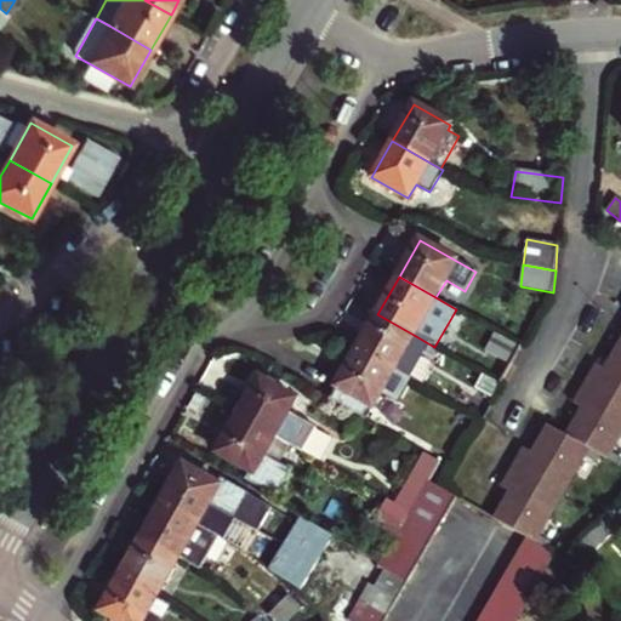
[(408,347),(414,335),(377,314),(358,349),(394,370),(396,369),(408,375),(420,354),(408,347)]
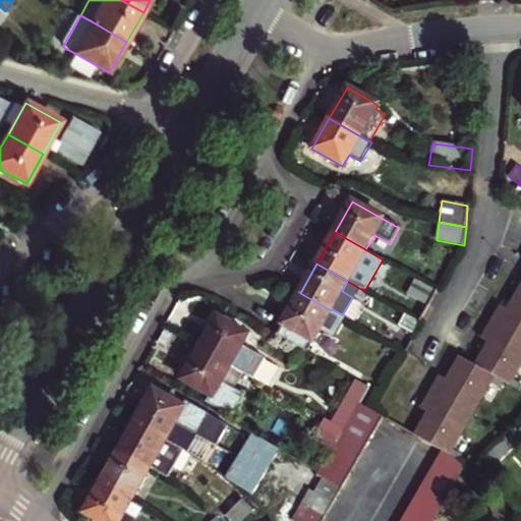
[(429,306),(438,290),(415,278),(406,293),(429,306)]
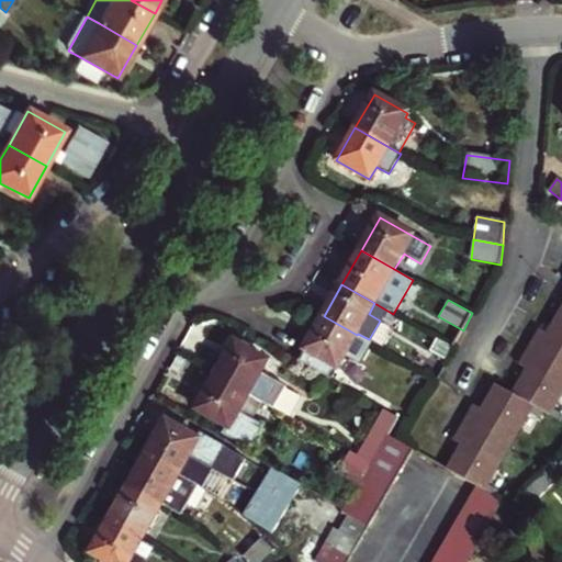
[(461,446),(447,470),(475,486),(484,492),(487,486),(529,413),(532,407),(543,413),(549,416),(552,411),(561,393),(561,308),(548,334),(540,329),(519,366),(527,370),(513,394),(496,385),(482,409),(474,405),(454,441),(461,446)]
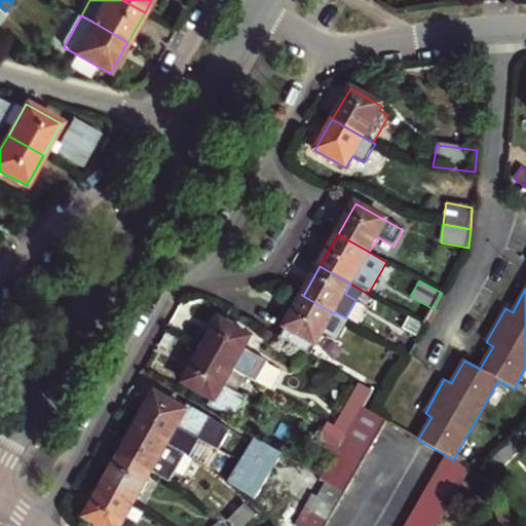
[(311,354),(334,313),(303,296),(279,337),(311,354)]
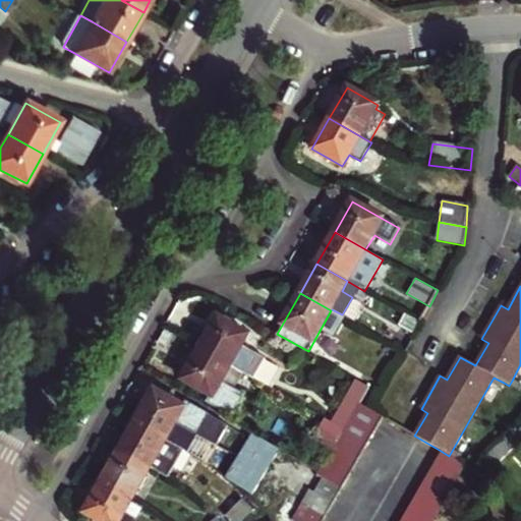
[(411,332),(417,321),(406,314),(400,327),(411,332)]
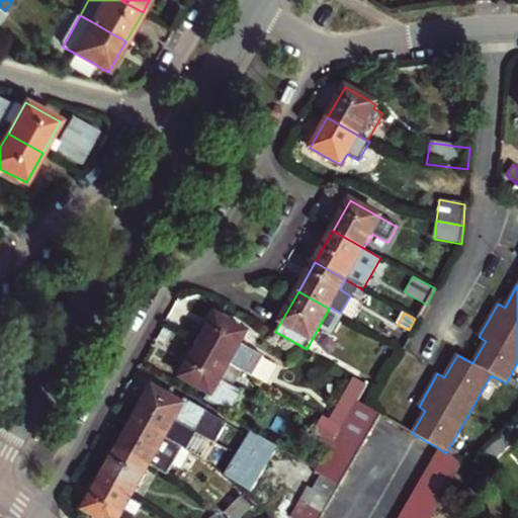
[(198,347),(230,364),(242,371),(252,377),(264,358),(241,344),(247,333),(217,316),(198,347)]
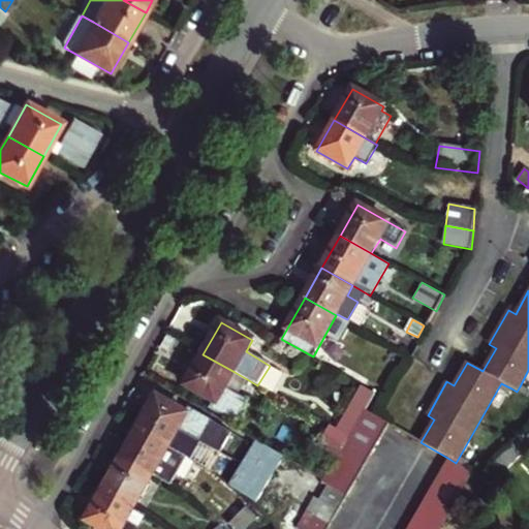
[(225,389),(235,372),(203,354),(185,385),(214,403),(212,408),(236,423),(248,401),(238,395),(225,389)]
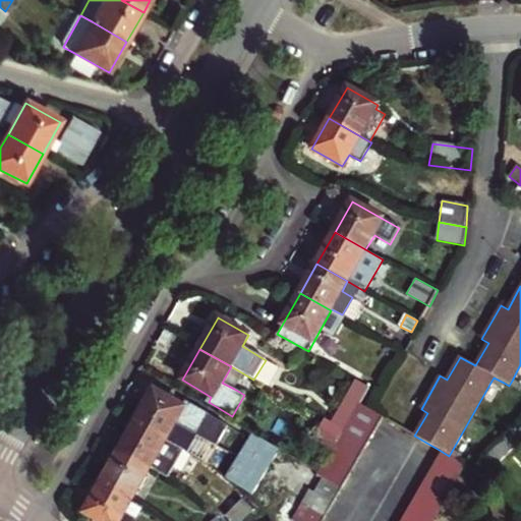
[(243,373),(231,366),(222,383),(234,389),(243,373)]
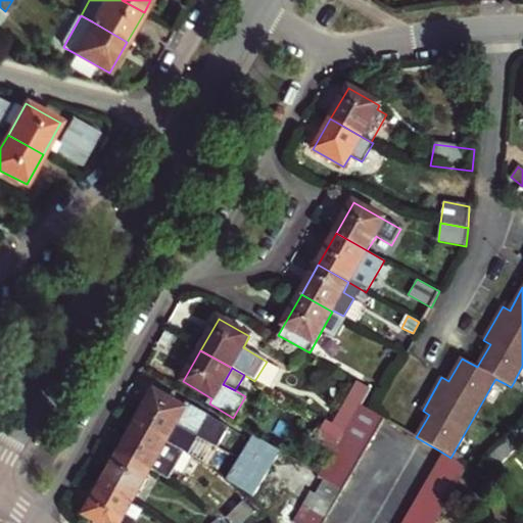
[(495,379),(492,384),(502,389),(506,384),(495,379)]
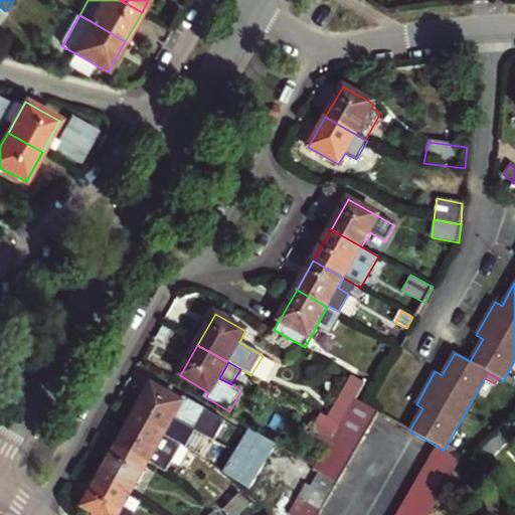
[(514,381),(506,376),(503,381),(512,387),(514,382),(514,381)]
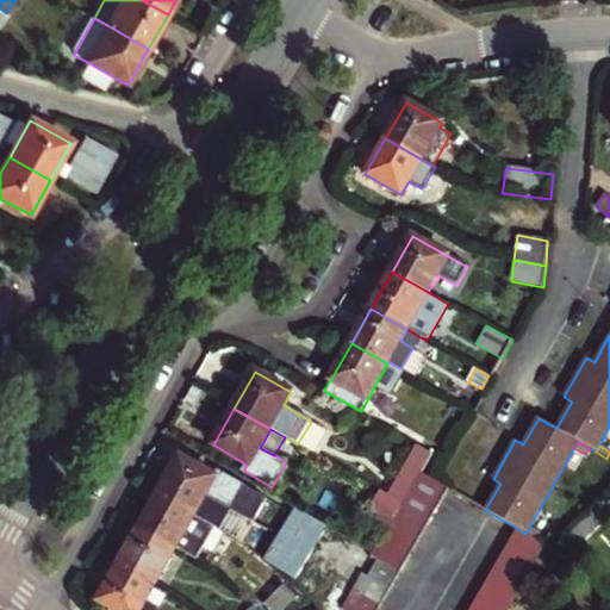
[(160,493),(194,514),(205,496),(221,506),(228,509),(241,484),(217,470),(213,477),(180,456),(160,493)]
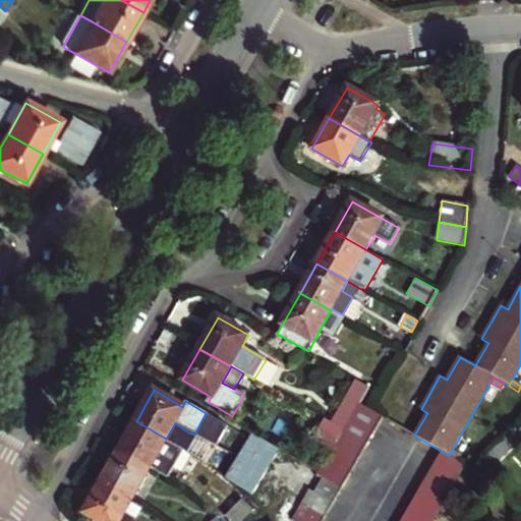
[(350,419),(373,433),(383,417),(367,409),(359,404),(350,419)]
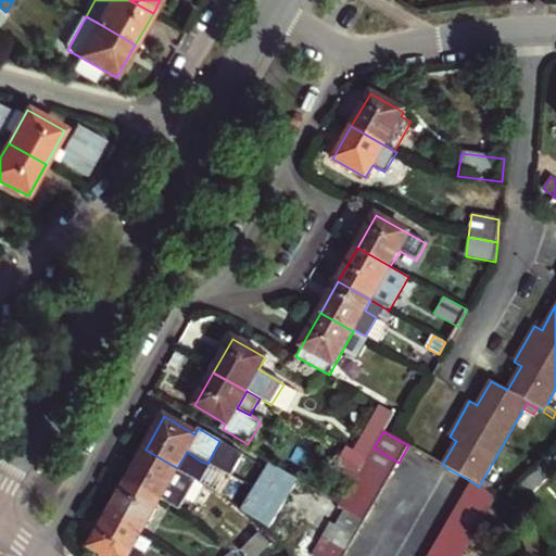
[(365,463),(391,477),(399,463),(374,447),(367,459),(365,463)]
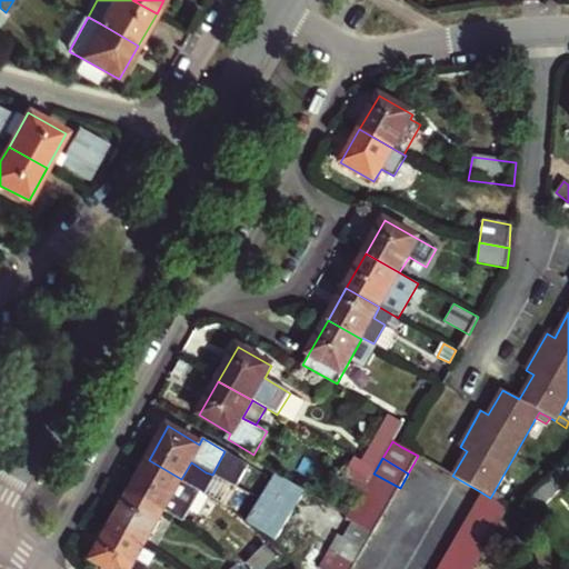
[(130,493),(163,512),(182,523),(201,490),(198,488),(181,479),(149,460),(130,493)]
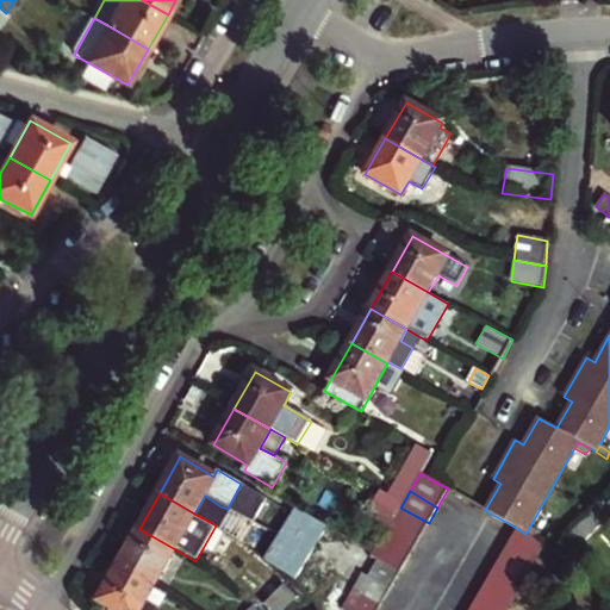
[(391,524),(400,508),(378,495),(367,512),(390,526),(391,524)]
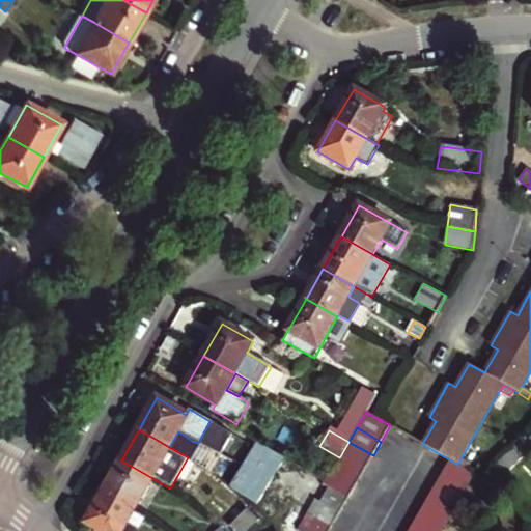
[(178,431),(169,447),(185,455),(192,441),(178,431)]
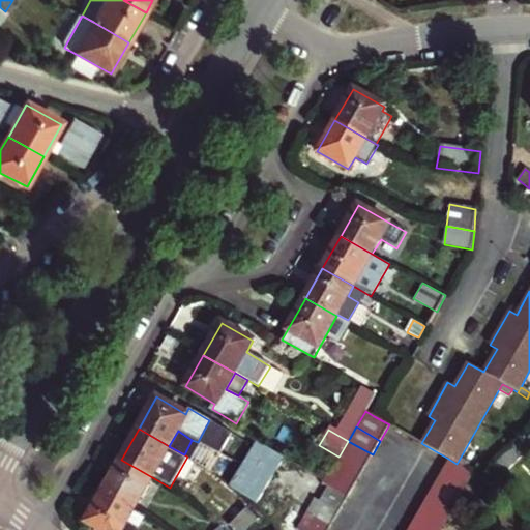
[(261,501),(288,454),(259,437),(231,483),(261,501)]
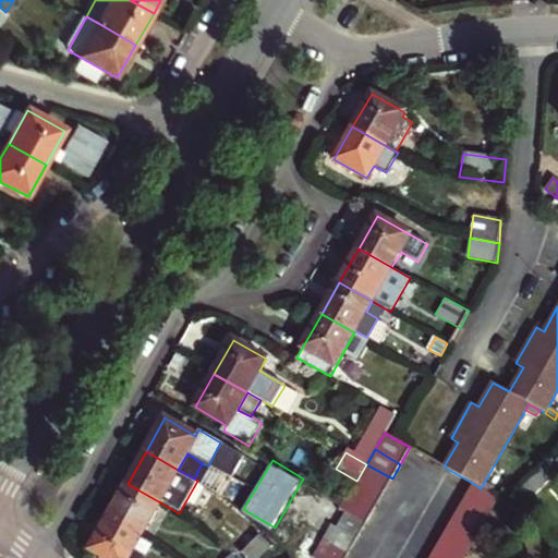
[(358,480),(383,494),(392,478),(366,464),(358,480)]
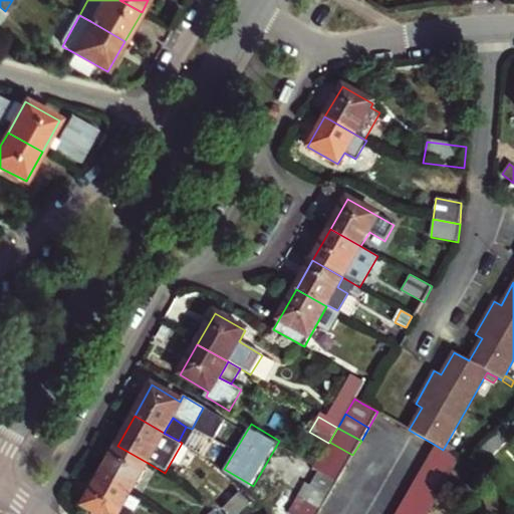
[(321,456),(344,470),(352,455),(329,442),(328,443),(321,456)]
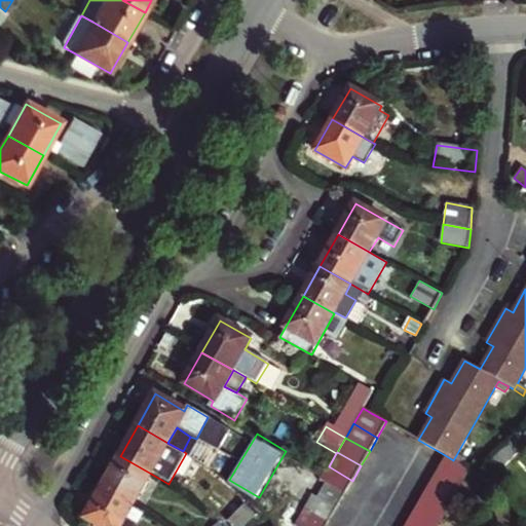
[(461,484),(470,470),(462,465),(453,460),(445,455),(437,470),(461,484)]
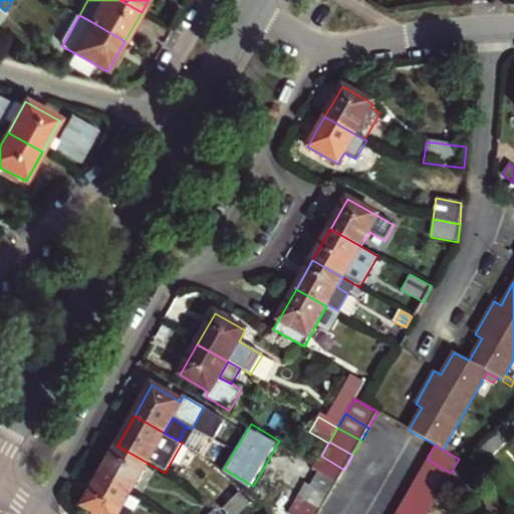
[(443,450),(452,455),(455,450),(446,445),(443,450)]
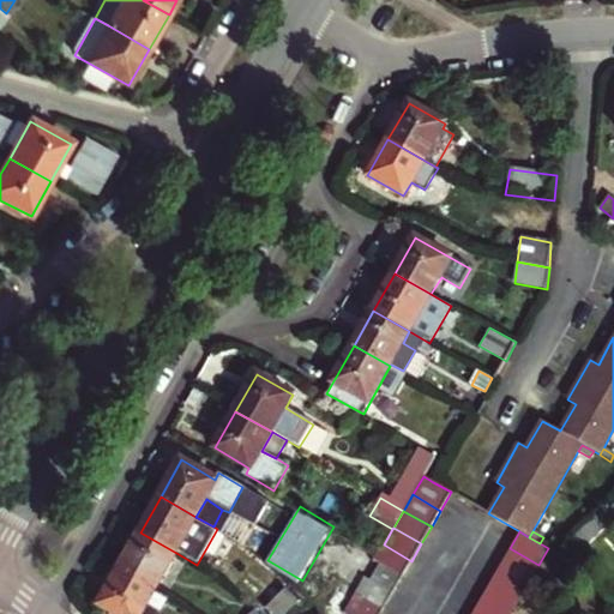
[(140,533),(120,569),(156,589),(176,553),(140,533)]
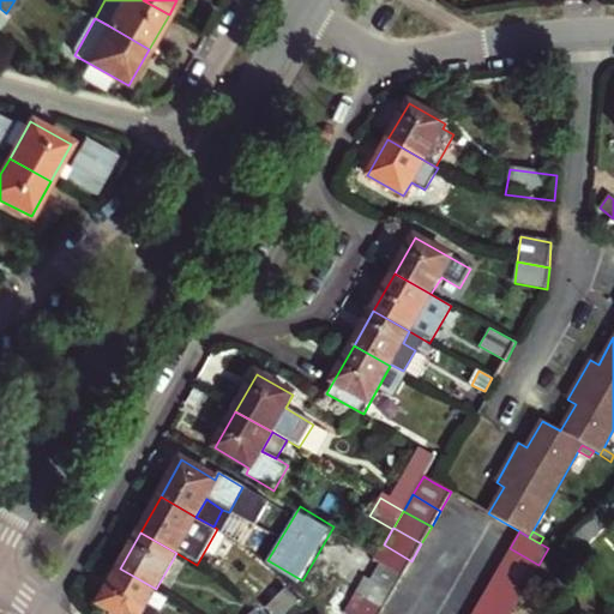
[(577,548),(588,559),(601,546),(589,535),(577,548)]
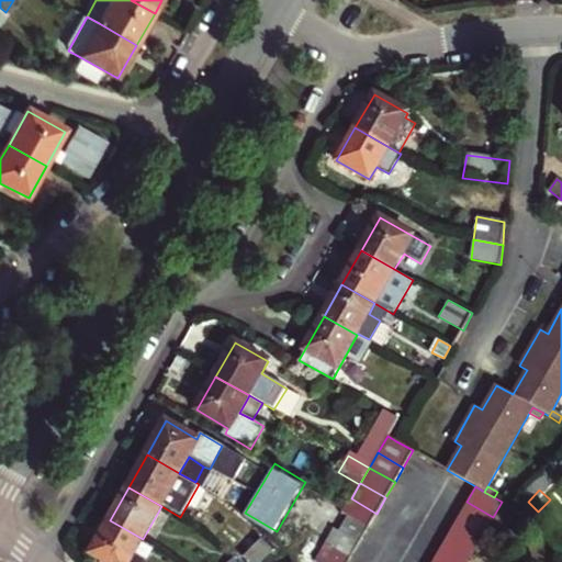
[(368,529),(377,514),(351,498),(345,509),(343,514),(368,529)]
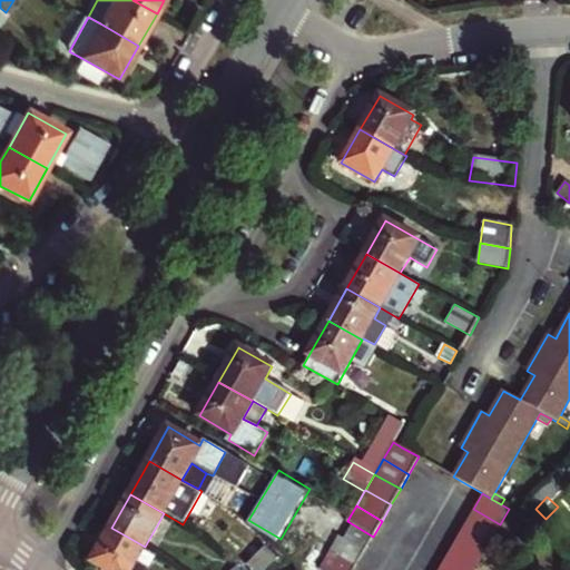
[(491,540),(500,524),(473,509),(464,524),(491,540)]
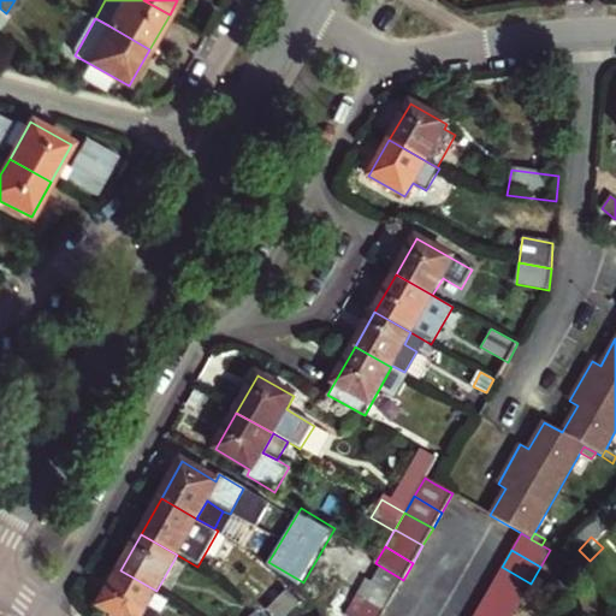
[(564,563),(578,574),(590,561),(579,550),(564,563)]
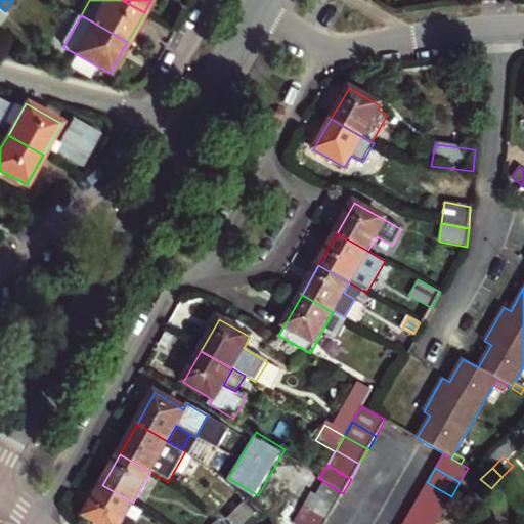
[(335,508),(343,493),(319,479),(311,493),(335,508)]
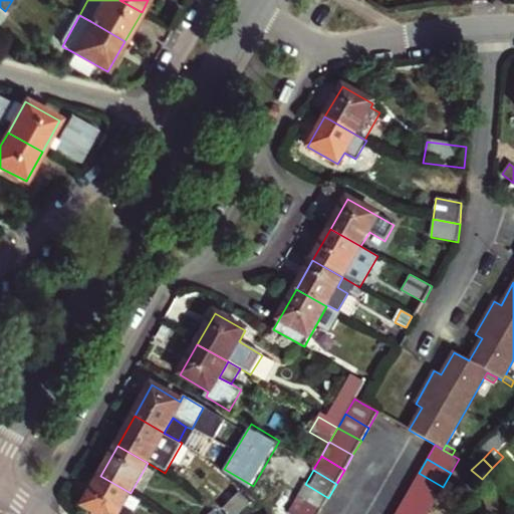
[(412,486),(436,500),(439,493),(443,487),(419,473),(412,486)]
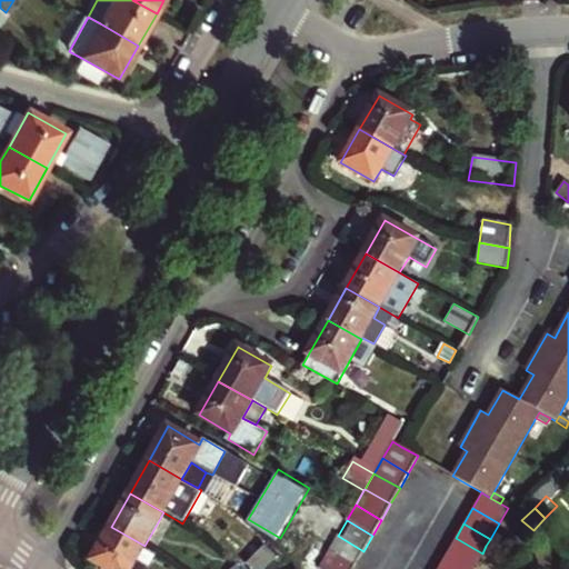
[(145,546),(111,527),(92,560),(108,568),(145,568),(141,567),(135,562),(145,546)]
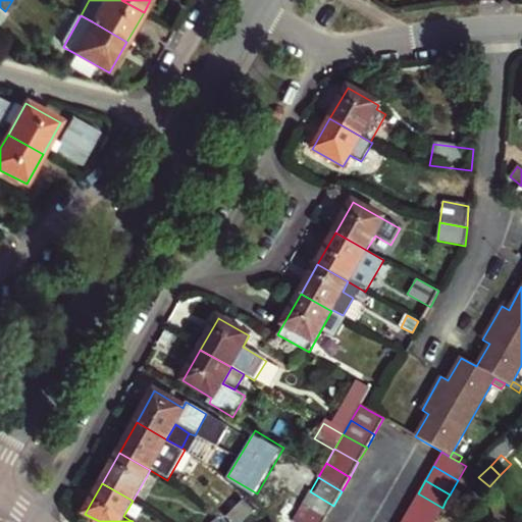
[(302,505),(325,519),(333,506),(310,491),(302,505)]
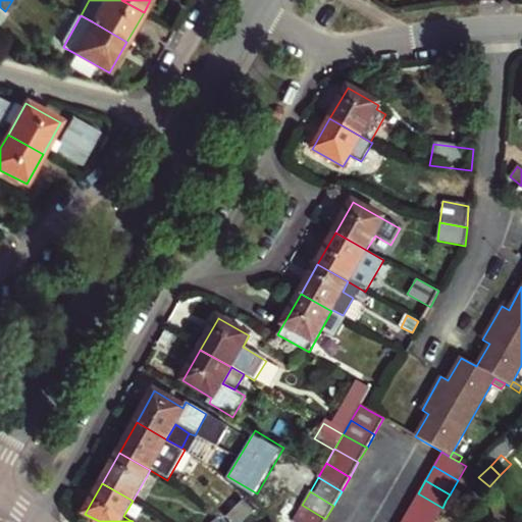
[(418,493),(411,507),(434,520),(442,508),(418,493)]
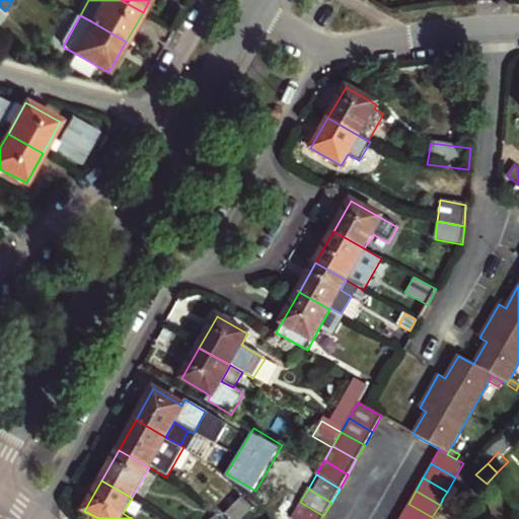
[(229,518),(241,518),(251,508),(241,499),(225,515),(229,518)]
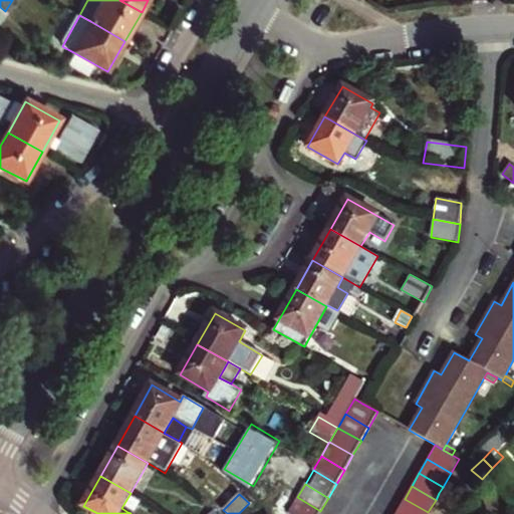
[(288,512),(290,513),(318,513),(320,511),(297,497),(288,512)]
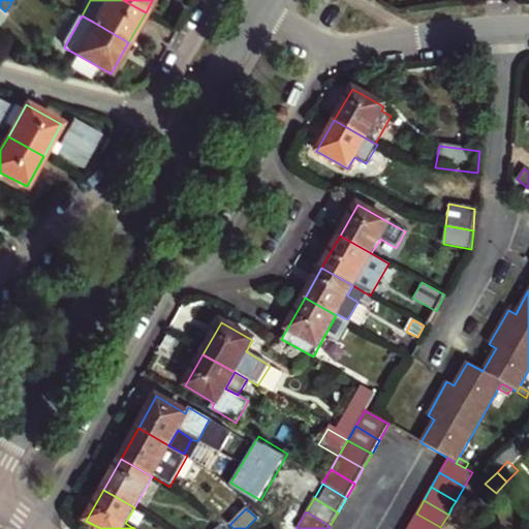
[(439,528),(440,527),(416,514),(408,526),(412,528),(439,528)]
